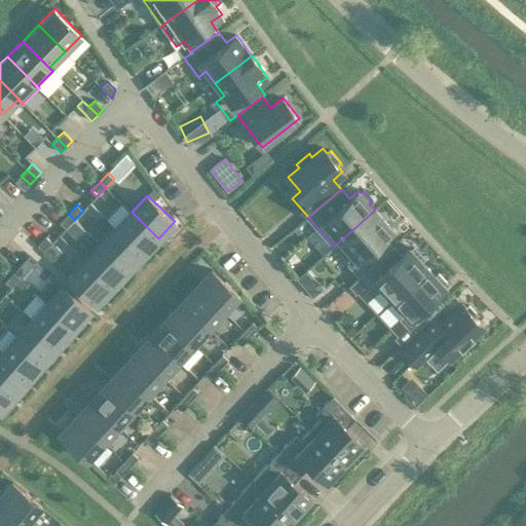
[(392,230),(375,210),(334,247),(360,275),(391,247),(383,237),(392,230)]
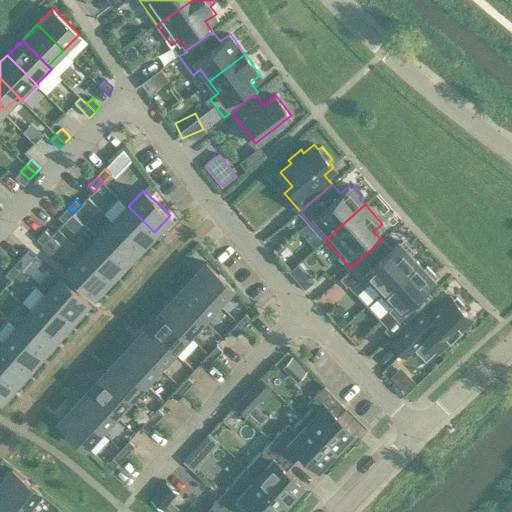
[(128,206),(112,222),(139,247),(154,232),(128,206)]
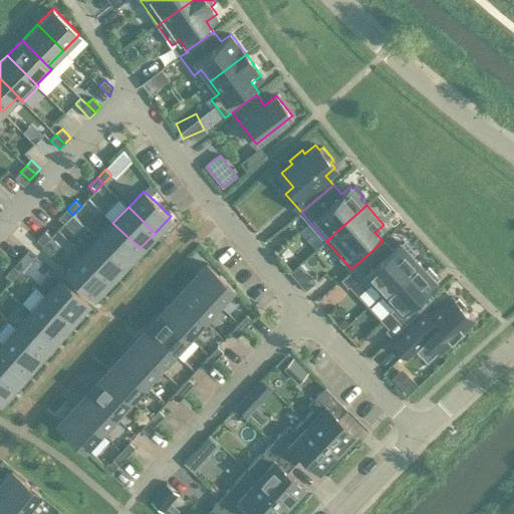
[(72,215),(67,209),(58,218),(64,223),(72,215)]
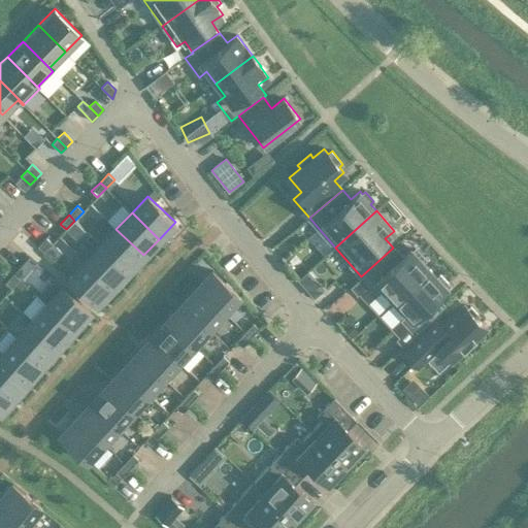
[(143,255),(116,229),(100,244),(128,271),(143,255)]
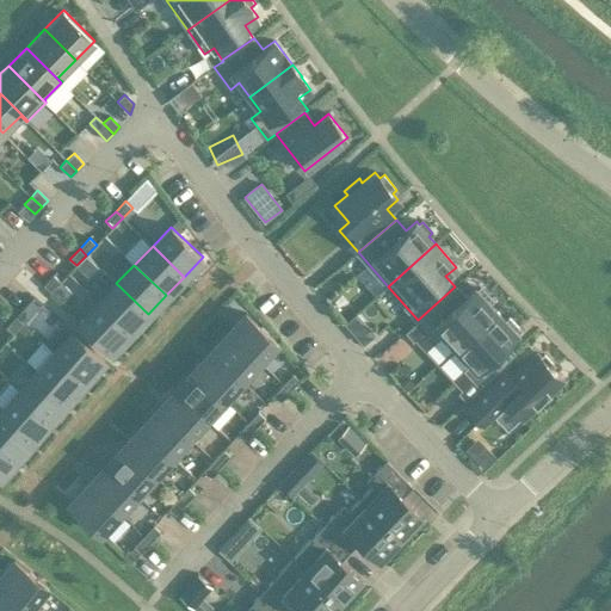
[(54,275),(44,285),(51,292),(51,291),(62,302),(72,292),(54,275)]
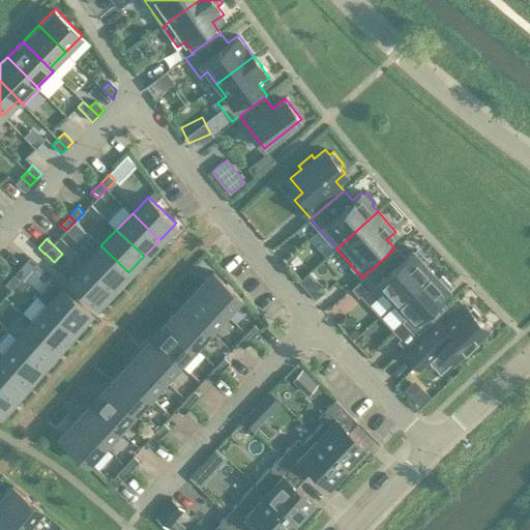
[(128,272),(100,245),(85,262),(113,289),(128,272)]
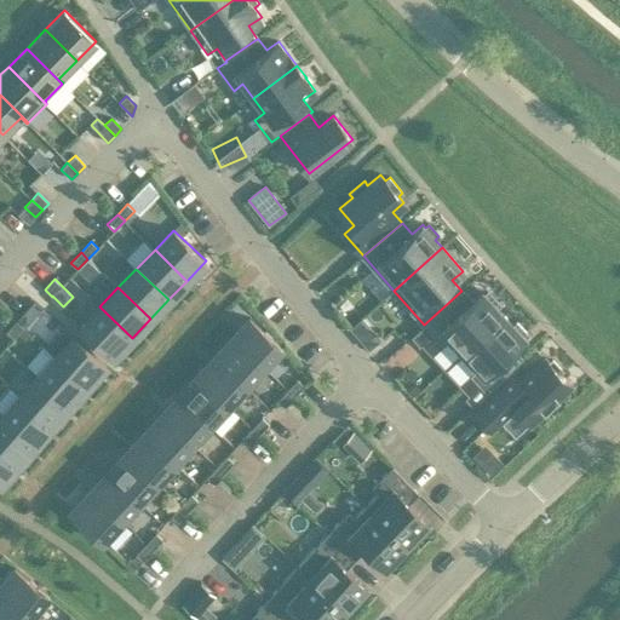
[(461,291),(424,325),(442,345),(449,338),(465,354),(505,316),(495,306),(499,304),(488,292),(484,296),(482,292),(471,302),(461,291)]
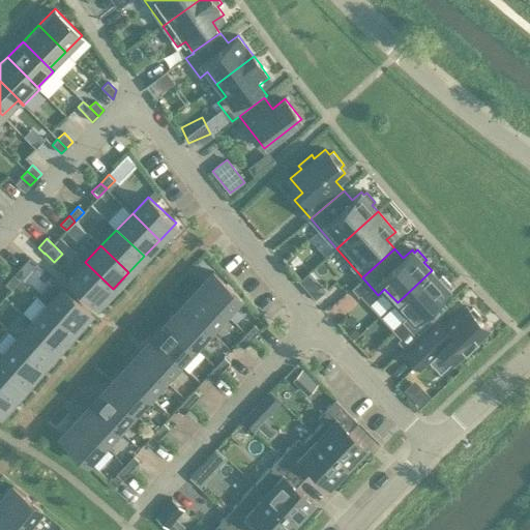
[(113,289),(85,262),(69,278),(96,305),(113,289)]
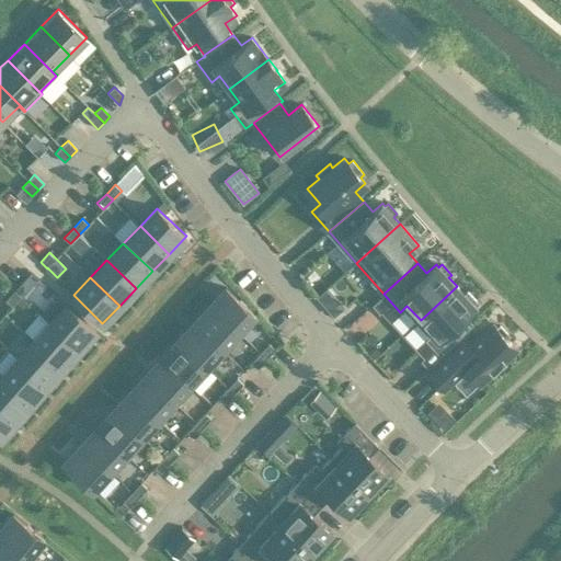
[(14,290),(21,297),(30,287),(23,281),(14,290)]
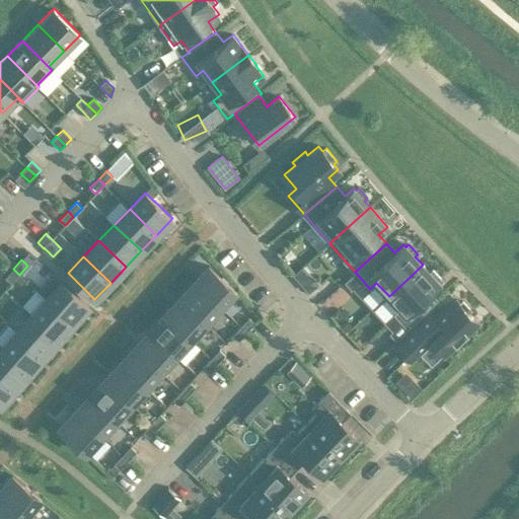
[(423,265),(389,296),(400,308),(393,314),(408,329),(438,300),(437,299),(435,301),(428,293),(439,283),(442,280),(433,271),(430,273),(423,265)]
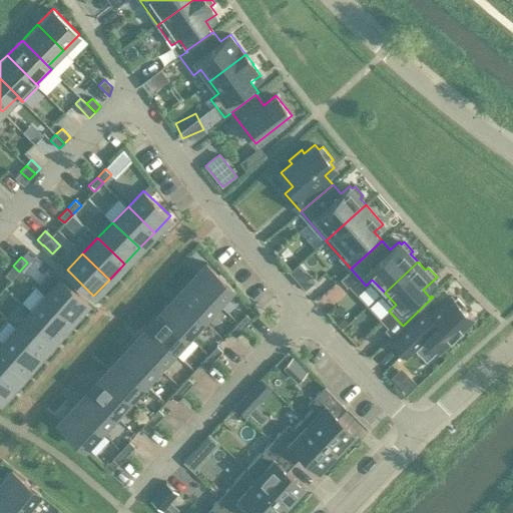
[(206,263),(191,279),(218,304),(233,288),(206,263)]
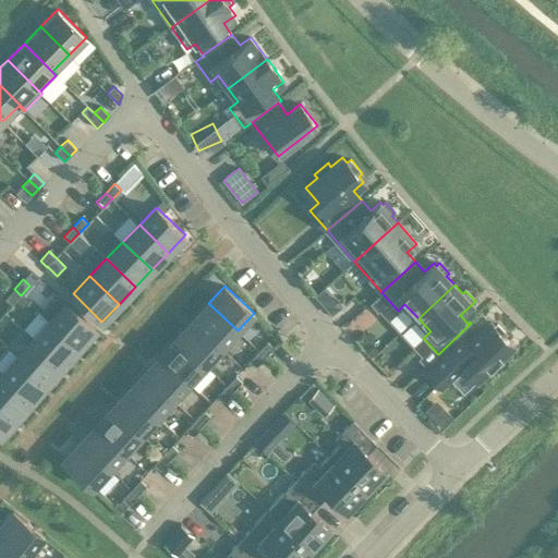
[(21,295),(14,289),(5,299),(12,305),(21,295)]
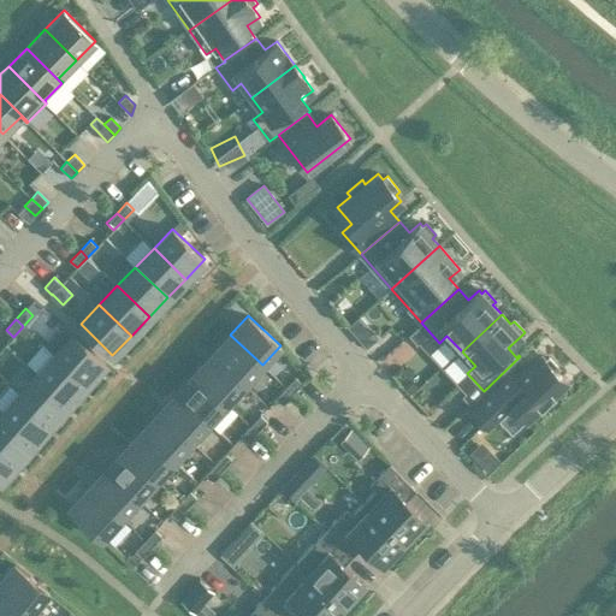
[(72,332),(54,353),(88,383),(106,362),(72,332)]
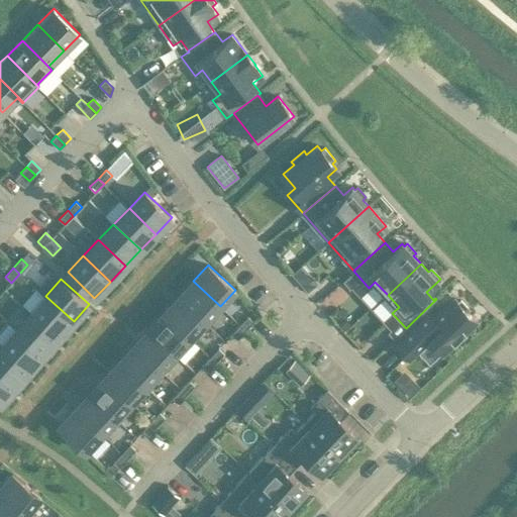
[(220,306),(193,281),(178,297),(205,322),(220,306)]
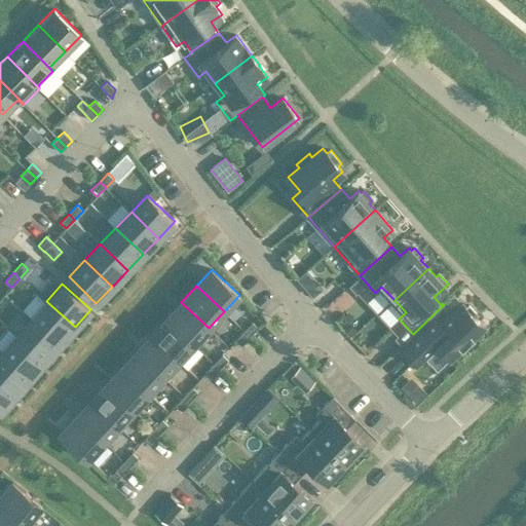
[(75,327),(46,301),(32,318),(60,343),(75,327)]
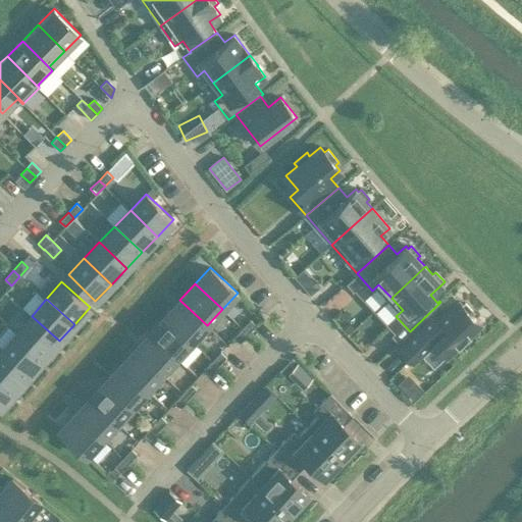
[(179,300),(164,316),(192,342),(207,325),(179,300)]
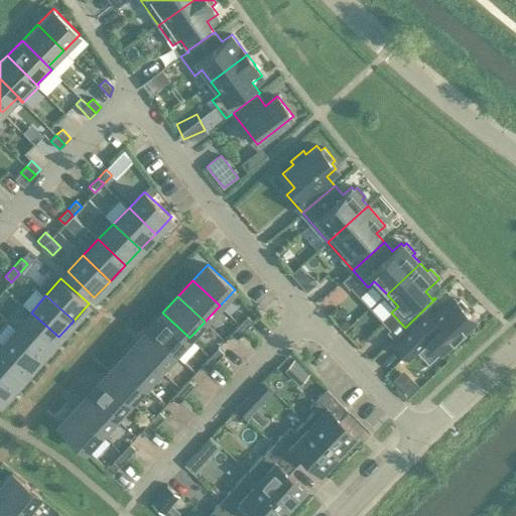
[(394,344),(408,359),(428,339),(441,352),(475,320),(466,311),(469,308),(460,299),(457,302),(455,299),(433,318),(427,311),(394,344)]
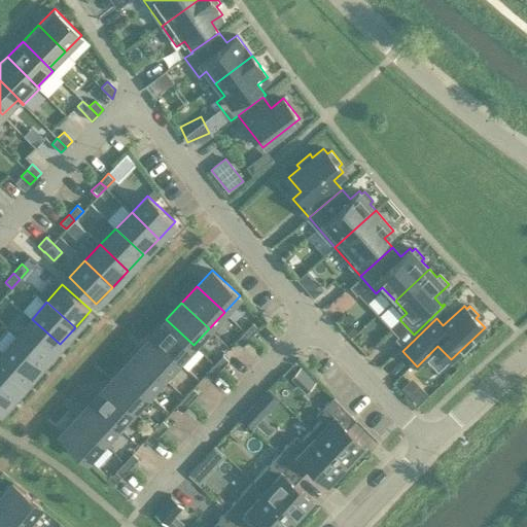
[(60,344),(32,319),(16,336),(45,360),(60,344)]
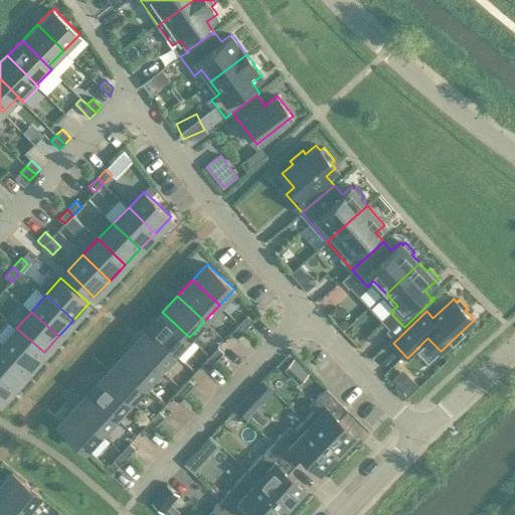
[(162,312),(148,328),(175,353),(189,337),(162,312)]
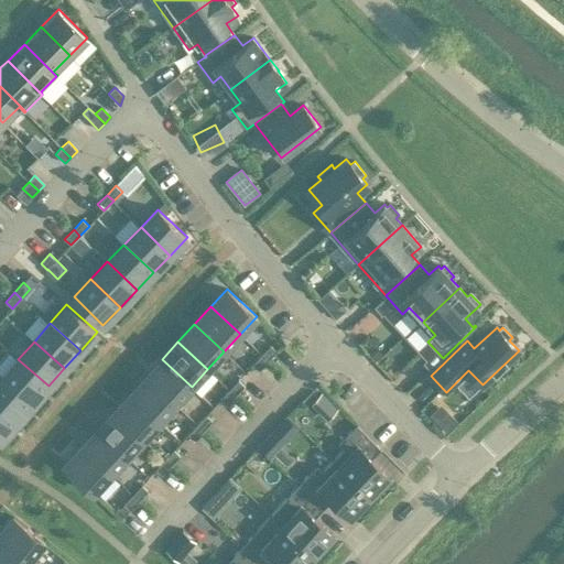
[(262,355),(269,360),(278,351),(271,345),(262,355)]
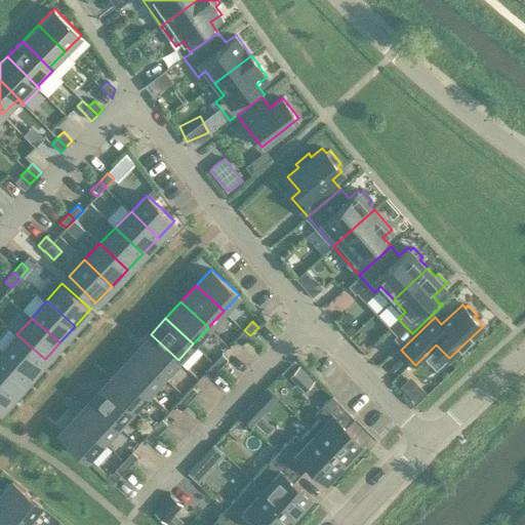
[(250,335),(244,330),(235,339),(241,345),(250,335)]
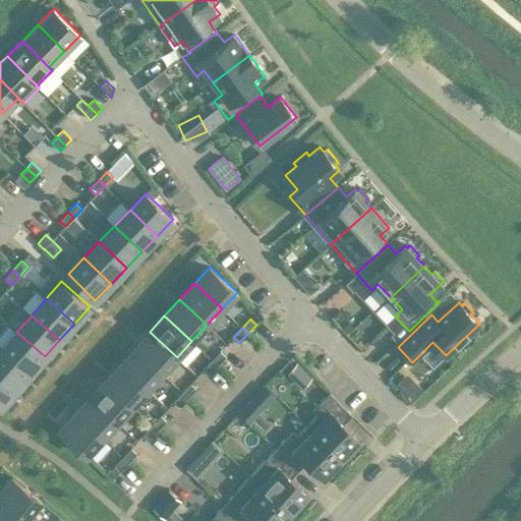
[(45,356),(16,332),(2,348),(30,372),(45,356)]
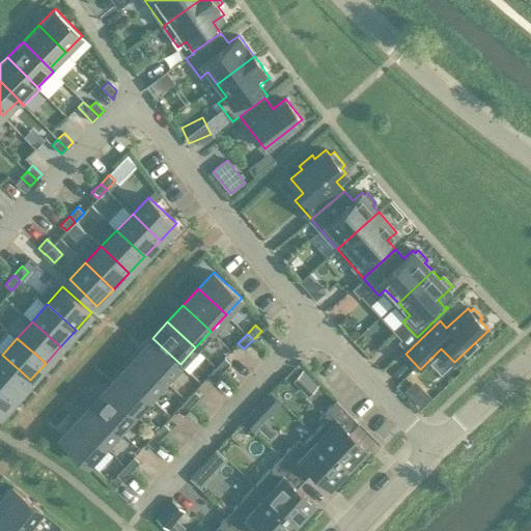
[(152,338),(137,355),(165,381),(180,364),(152,338)]
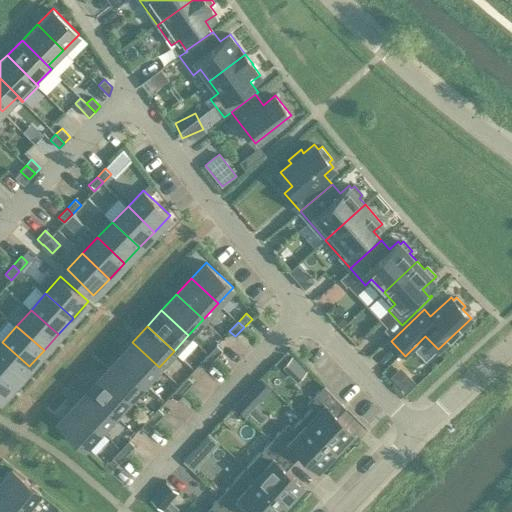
[(2,342),(0,344),(0,369),(15,383),(29,366),(2,342)]
